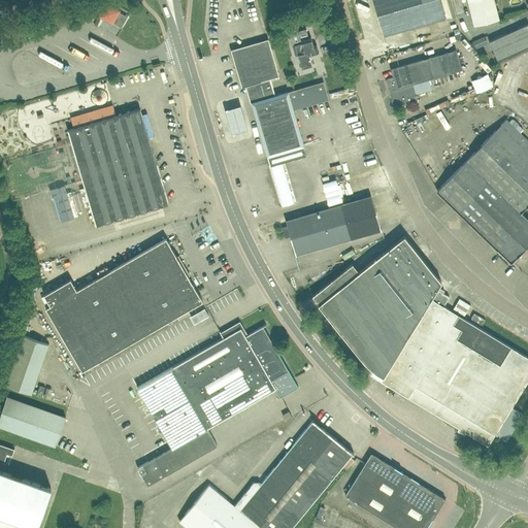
[(444,18),(439,0),(372,0),(383,36),(444,18)]
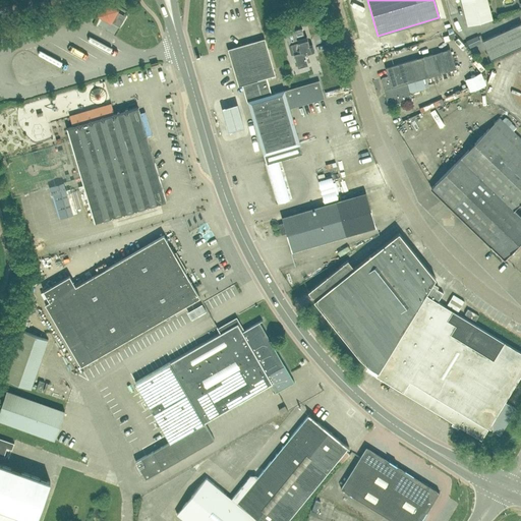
[(491,19),(486,0),(460,0),(467,25),(491,19)]
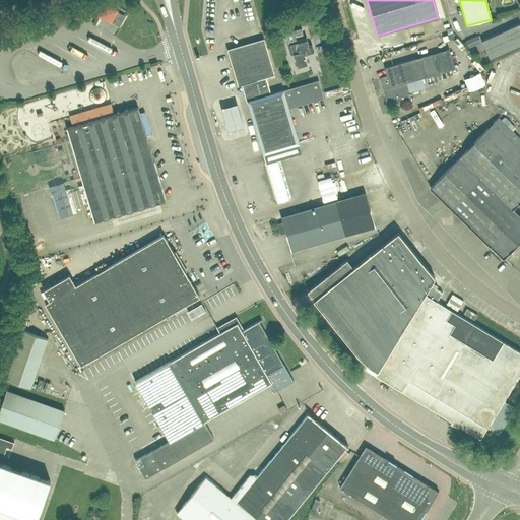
[(116,11),(106,5),(100,15),(110,21),(116,11)]
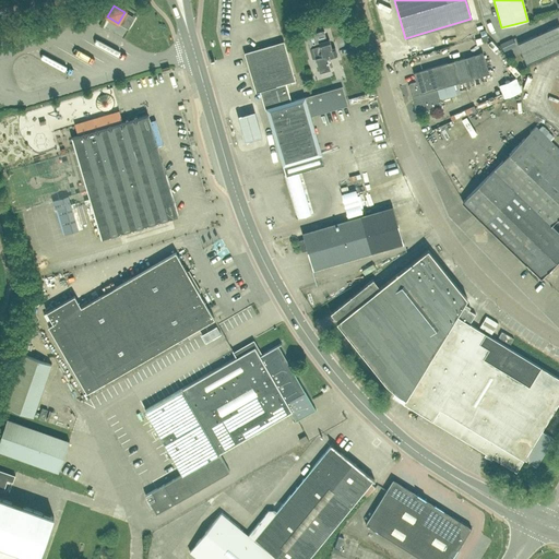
[(558,22),(512,44),(520,62),(558,45),(558,22)]
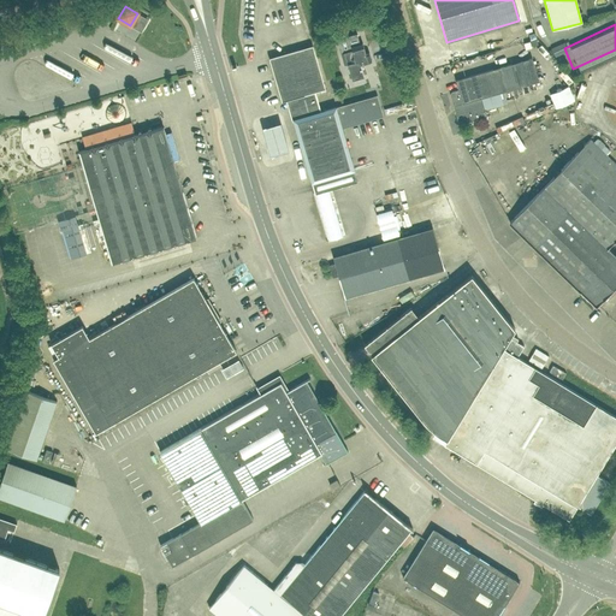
[(366,54),(362,43),(350,46),(351,49),(341,53),(344,65),(348,64),(351,78),(363,76),(360,64),(371,60),(369,53),(366,54)]
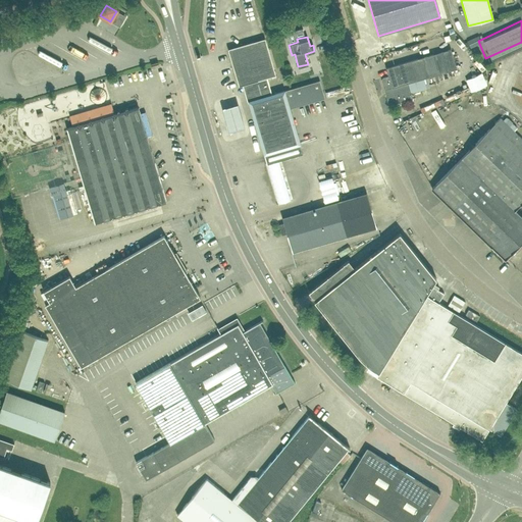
[(238,46),(227,49),(239,86),(248,83),(252,99),(248,101),(264,155),(300,144),(290,108),(324,98),(319,81),(284,91),(284,90),(271,94),(266,77),(275,75),(264,39),(238,46)]
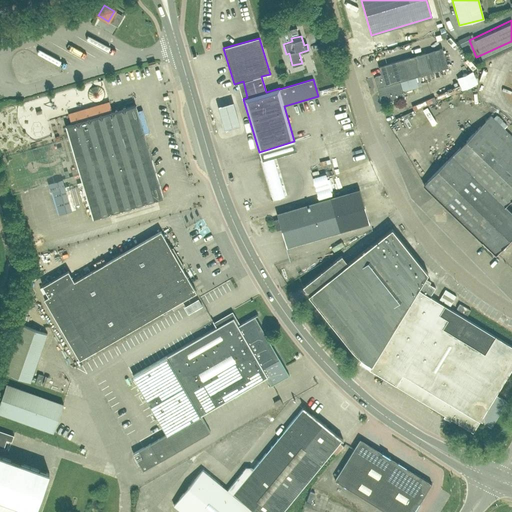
[(447,67),(442,48),(378,67),(380,74),(375,76),(374,78),(376,86),(378,87),(379,91),(378,93),(380,102),(383,103),(404,97),(400,81),(447,67)]
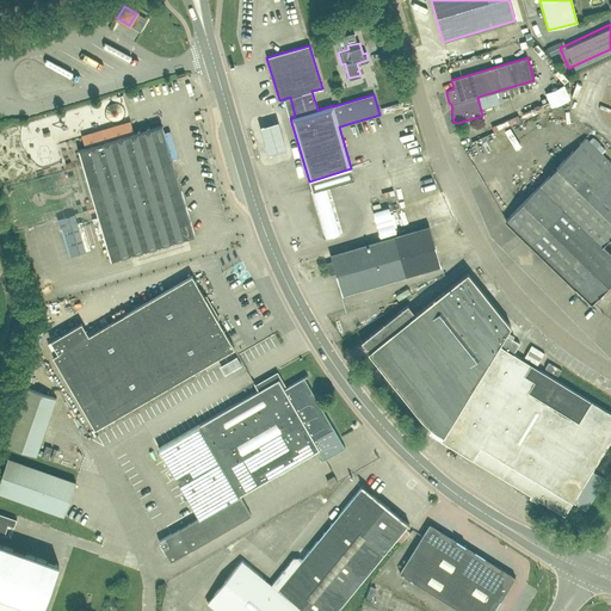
[(195,236),(161,125),(78,149),(111,260),(195,236)]
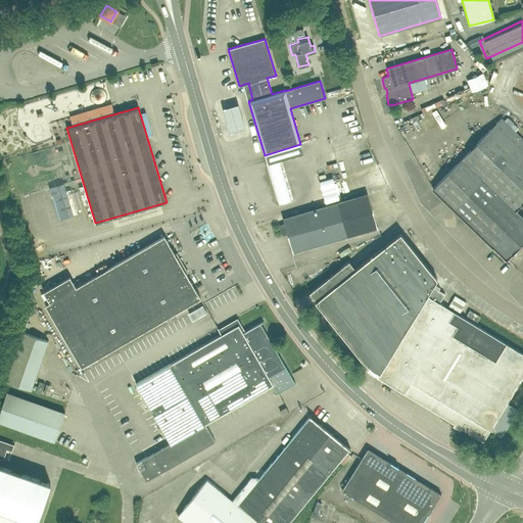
[(245,132),(238,107),(222,112),(229,136),(245,132)]
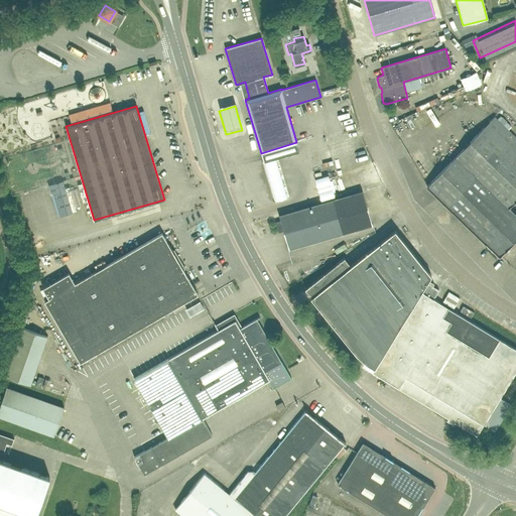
[(475,136),(501,162),(515,145),(515,138),(494,116),(475,136)]
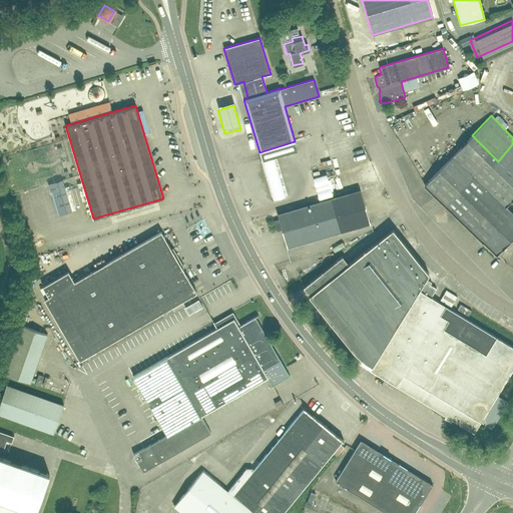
[(472,135),(452,155),(478,181),(498,161),(472,135)]
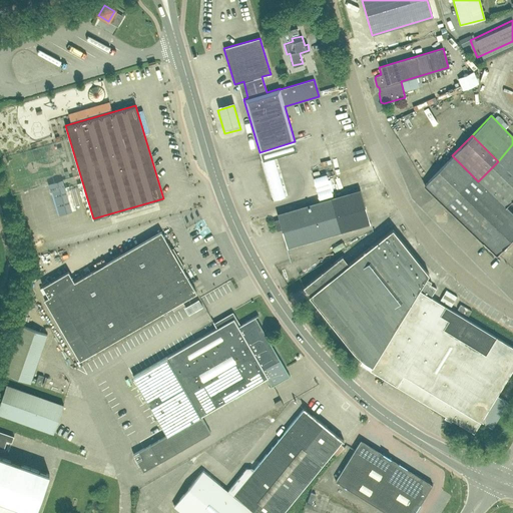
[(512,144),(498,161),(512,175),(512,144)]
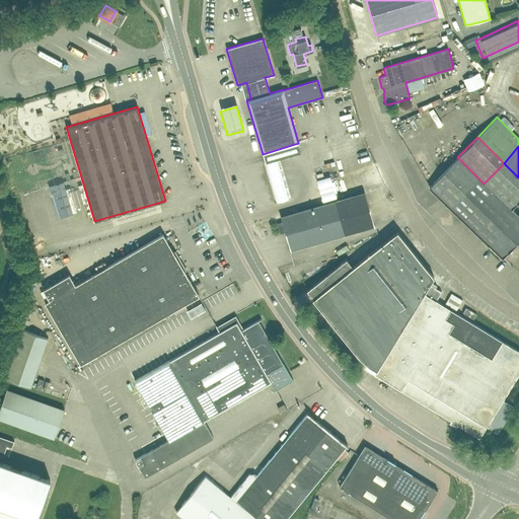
[(465,222),(494,193),(484,183),(457,157),(429,187),(465,222)]
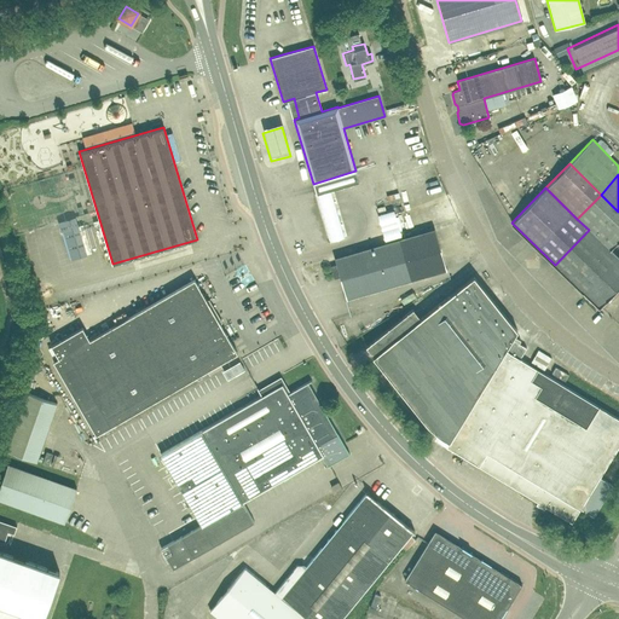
[(577,219),(589,230),(609,249),(618,238),(618,212),(601,195),(577,219)]
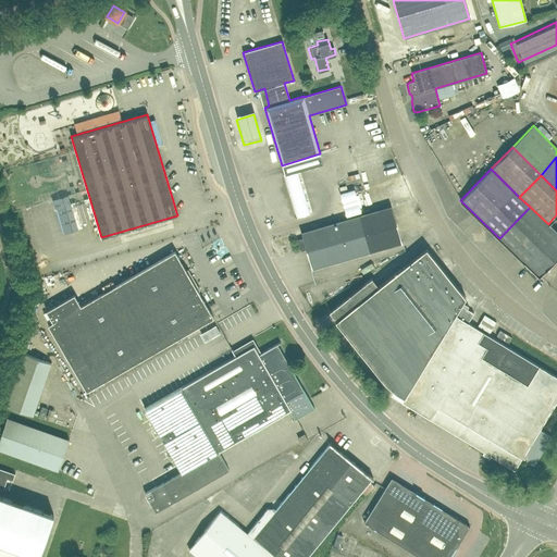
[(401,243),(391,206),(300,232),(302,238),(298,239),(300,247),(304,249),(306,249),(311,269),(401,243)]
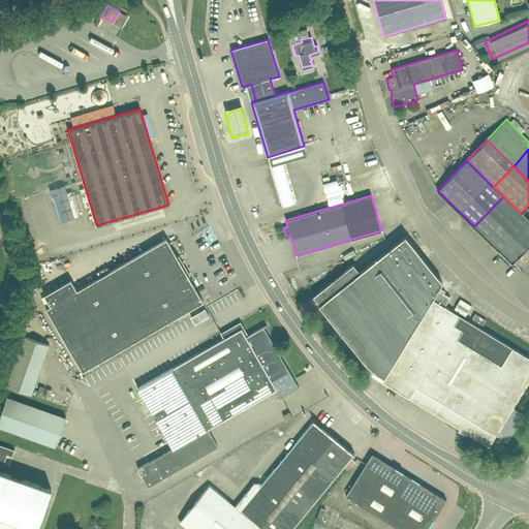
[(521,213),(503,196),(474,226),(511,262),(528,244),(528,220),(521,213)]
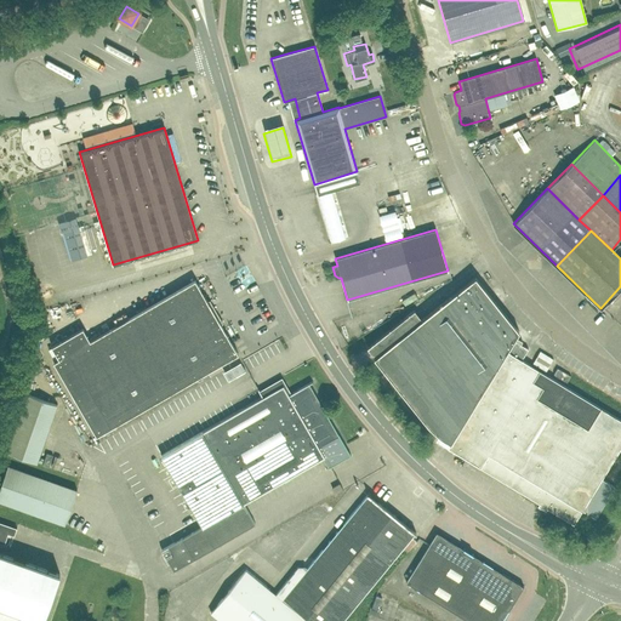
[(519,331),(476,277),(422,319),(414,309),(368,347),(375,357),(374,358),(427,425),(428,426),(439,437),(450,443),(448,448),(480,467),(574,524),(581,511),(594,518),(614,486),(600,478),(620,445),(620,420),(522,359),(528,348),(520,343),(522,341),(516,337),(519,331)]
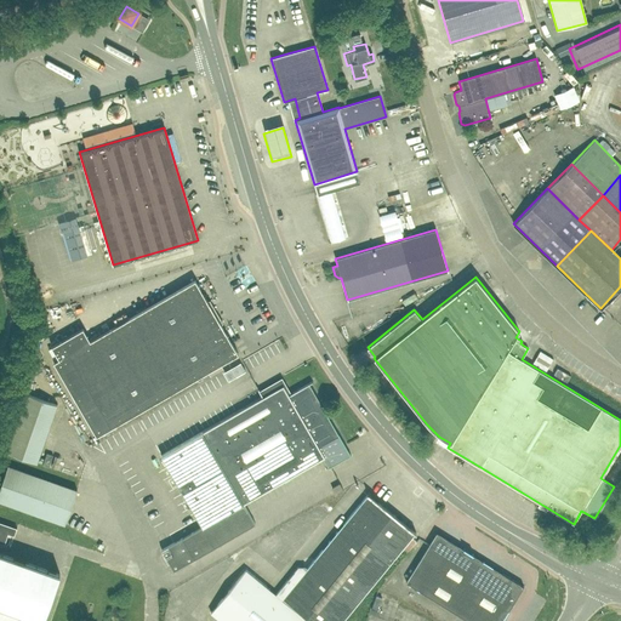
[(238,354),(194,279),(87,342),(79,329),(50,346),(58,359),(53,362),(96,436),(238,354)]
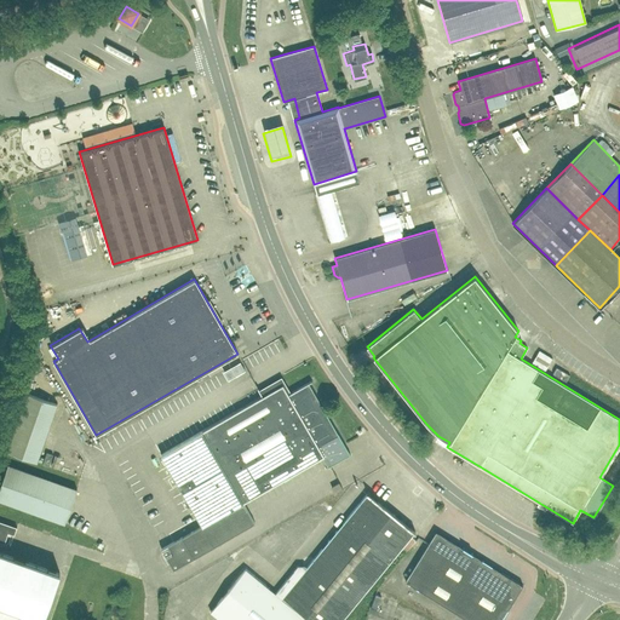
[(543,350),(535,361),(549,369),(556,359),(543,350)]
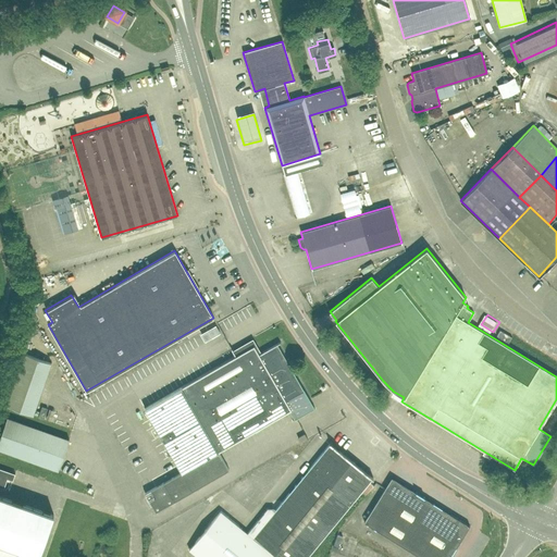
[(516,339),(514,345),(525,351),(528,346),(516,339)]
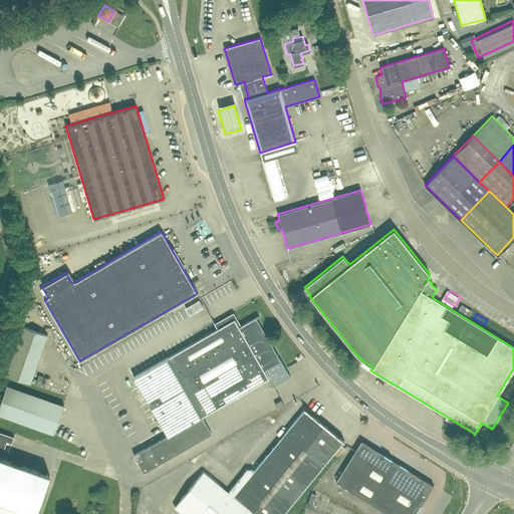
[(280,360),(255,317),(239,327),(234,319),(226,323),(134,377),(162,426),(167,436),(134,455),(144,472),(211,434),(201,417),(237,396),(266,378),(271,388),(290,376),(290,375),(289,376),(280,359),(280,360)]
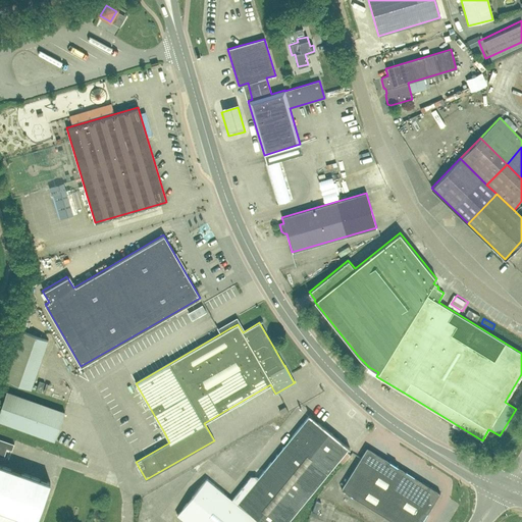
[(47,340),(21,331),(5,379),(30,388),(47,340)]
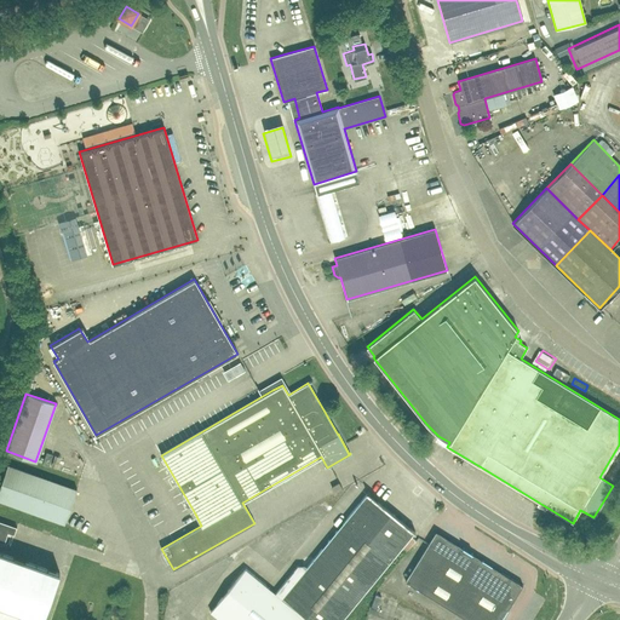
[(76,489),(7,464),(0,484),(0,500),(64,523),(76,489)]
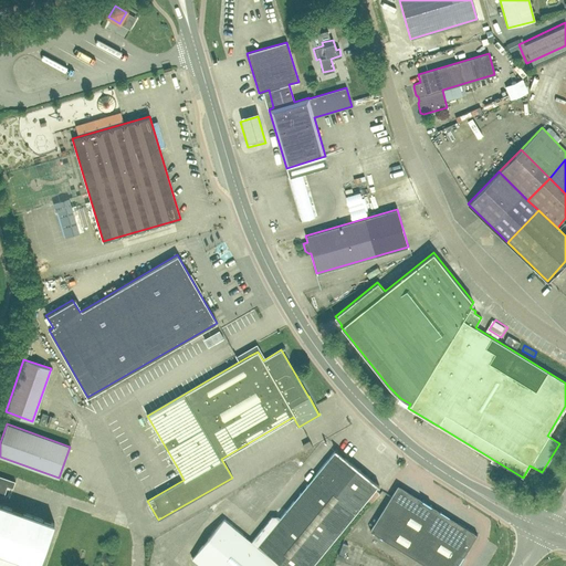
[(312,446),(310,440),(302,444),(305,449),(312,446)]
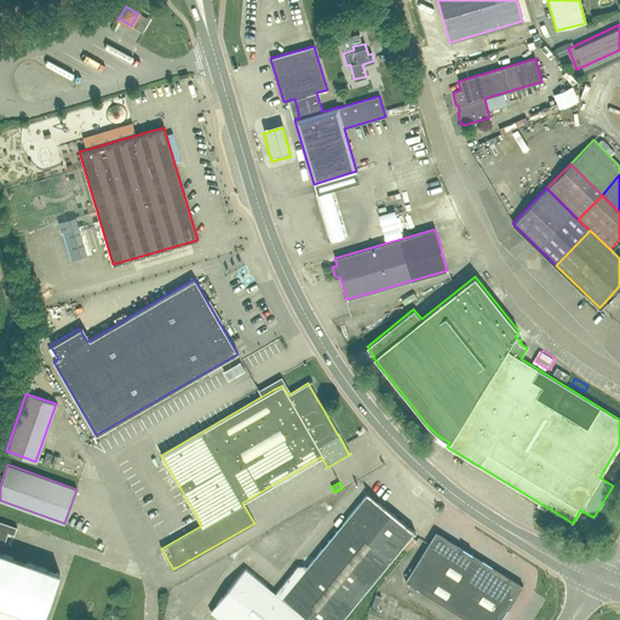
[(342,619),(414,532),(367,493),(305,568),(304,566),(297,566),(275,592),(246,568),(210,612),(220,619),(342,619)]
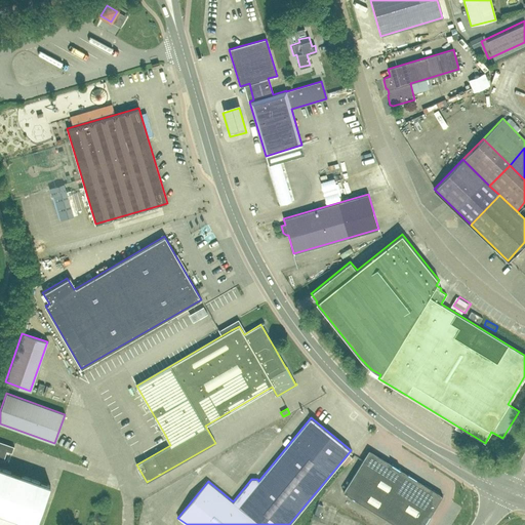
[(13,446),(0,441),(0,460),(3,461),(6,451),(11,452),(13,446)]
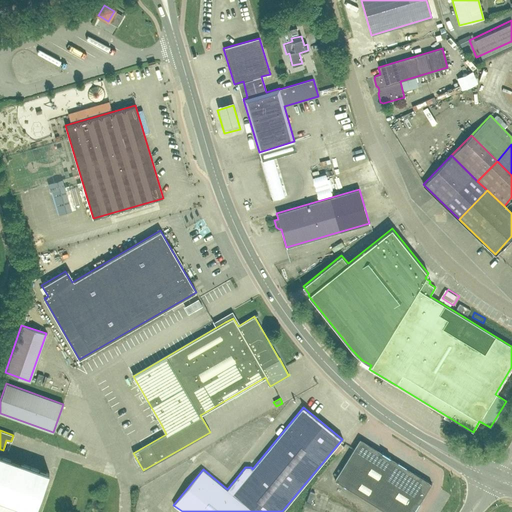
[(412,511),(431,483),(360,439),(334,479),(386,511),(412,511)]
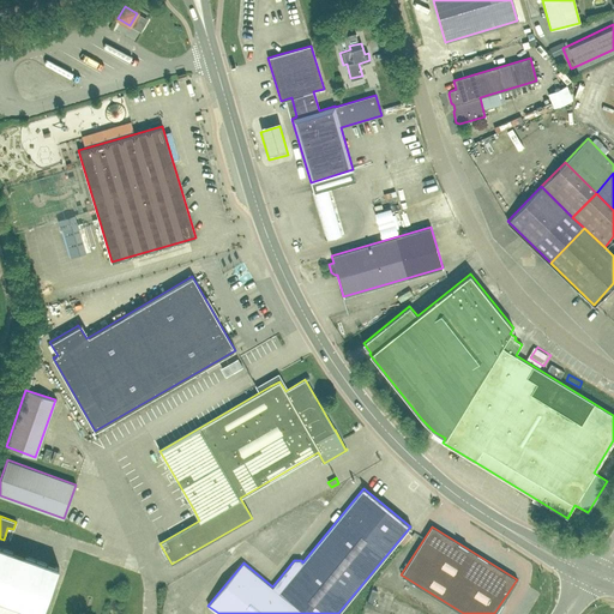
[(59,567),(0,546),(0,612),(6,613),(13,613),(18,605),(42,613),(59,567)]
